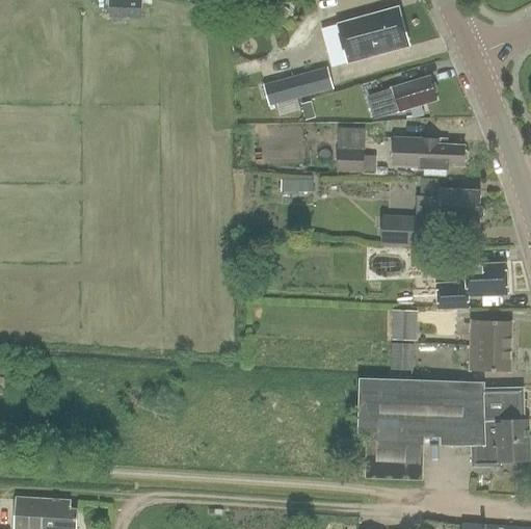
[(290,9),(277,0),(275,0),(266,12),(279,23),(290,9)]
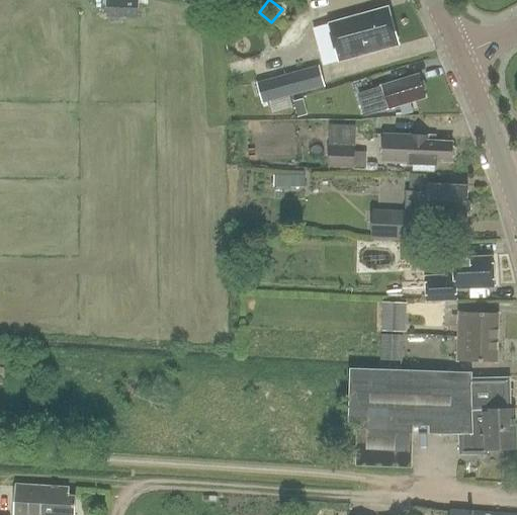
[(388,7),(330,22),(340,60),(398,44),(388,7)]
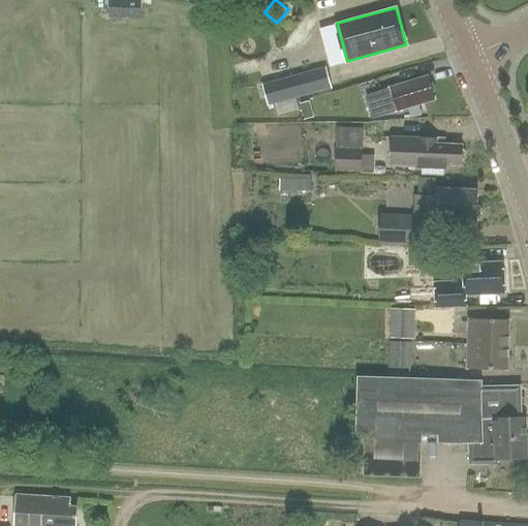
[(323,65),(262,82),(268,102),(329,86),(323,65)]
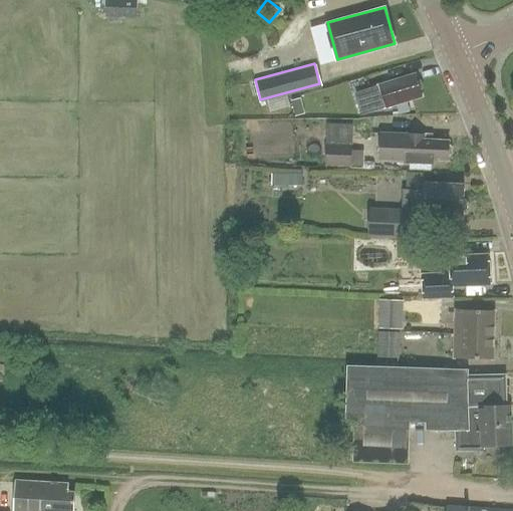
[(377,86),(368,89),(374,108),(383,105),(383,107),(404,101),(403,99),(422,93),(422,90),(424,87),(422,82),(419,81),(417,74),(398,80),(397,78),(377,84),(377,86)]
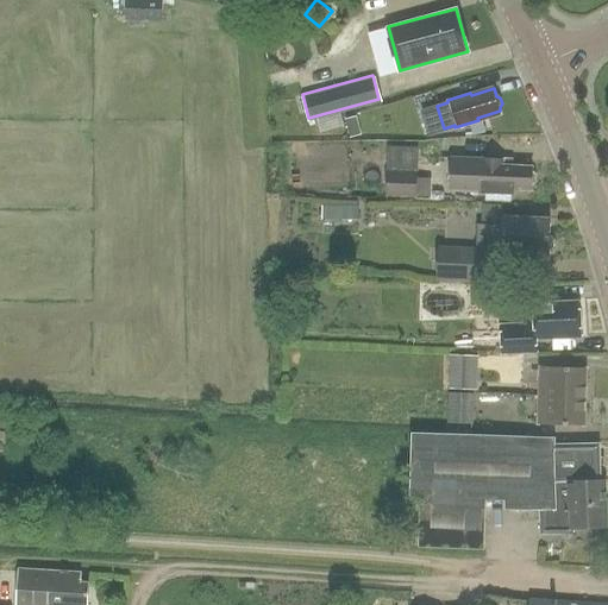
[(417,145),(387,145),(386,196),(431,197),(431,177),(417,176),(417,145)]
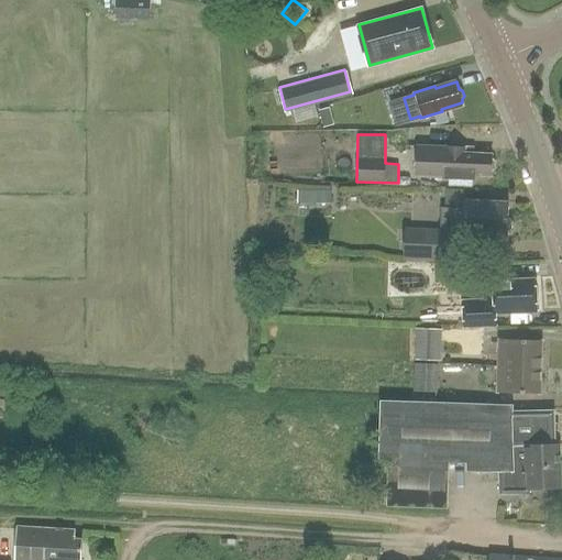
[(415,176),(447,177),(474,179),(474,175),(492,175),(493,153),(464,152),(465,146),(417,144),(415,176)]
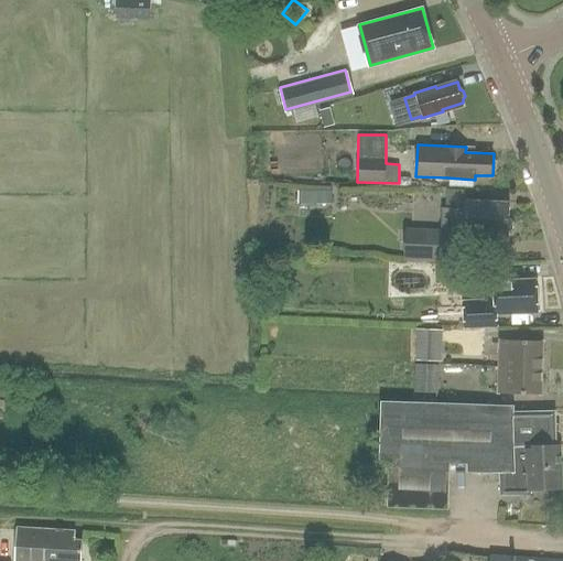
[(299,216),(332,216),(332,191),(300,190),(299,216)]
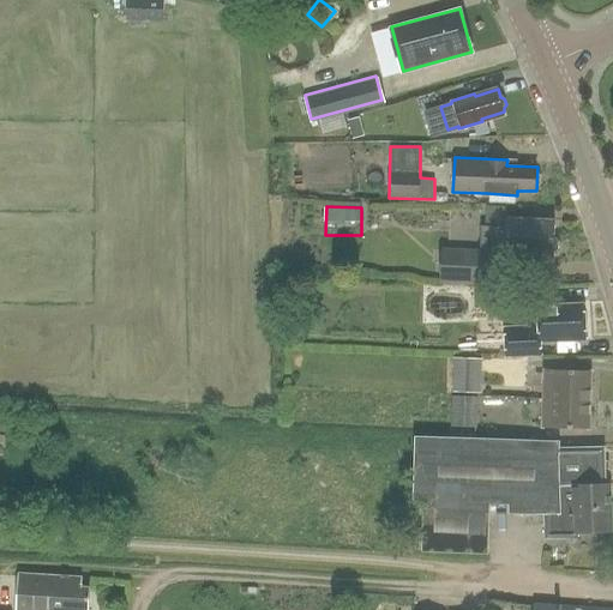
[(443,248),(442,281),(502,283),(504,254),(553,257),(553,251),(557,248),(557,240),(554,237),(556,219),(505,217),(504,228),(482,227),(481,251),(443,248)]
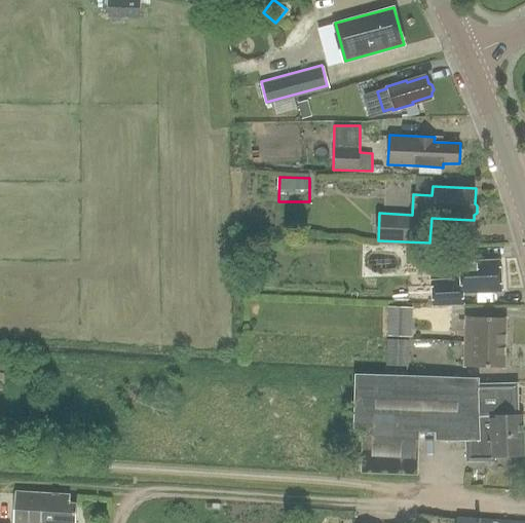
[(405,244),(405,262),(454,261),(453,243),(405,244)]
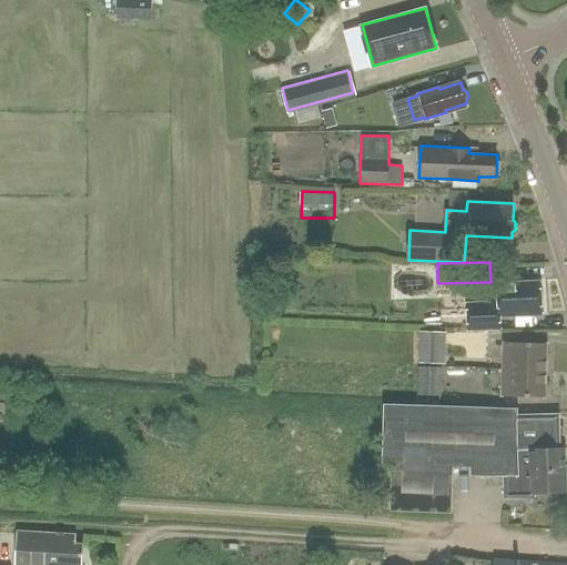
[(498,301),(464,302),(465,330),(502,328),(500,315),(540,314),(540,311),(542,311),(542,299),(539,299),(539,281),(497,282),(498,301)]
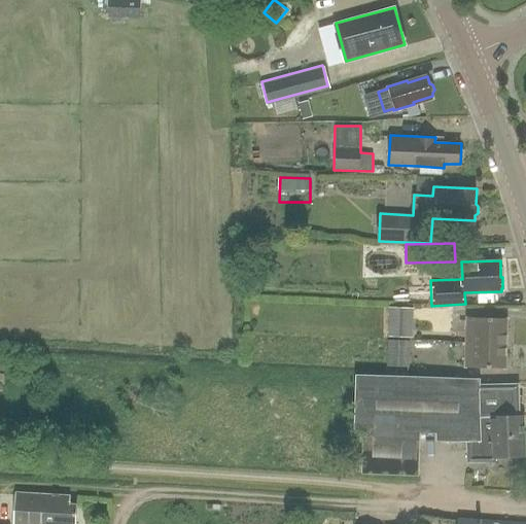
[(411,337),(412,307),(387,306),(386,336),(411,337)]
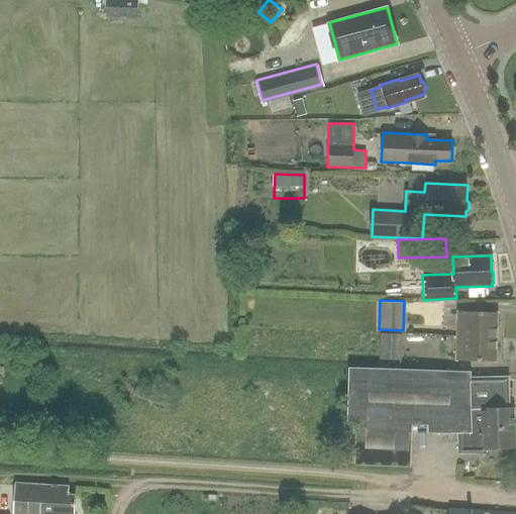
[(457,334),(497,336),(498,311),(458,310),(457,334)]
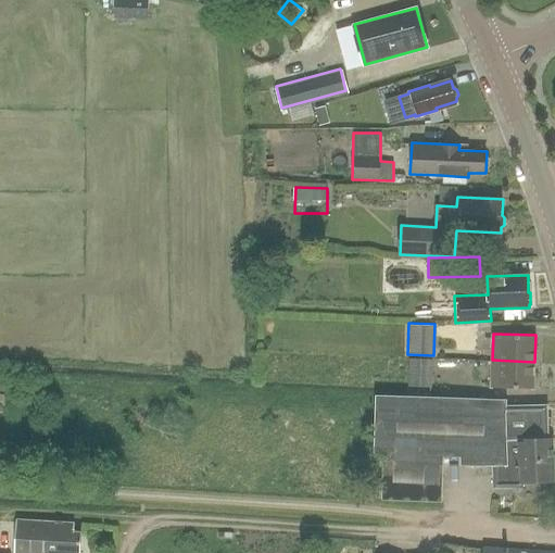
[(410,359),(408,387),(432,387),(433,359),(410,359)]
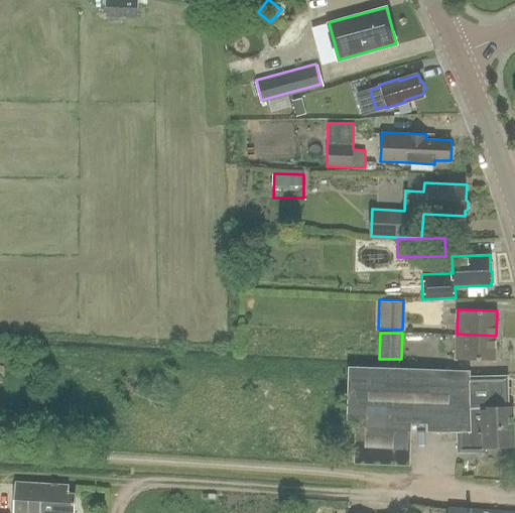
[(495,360),(496,336),(457,334),(456,358),(495,360)]
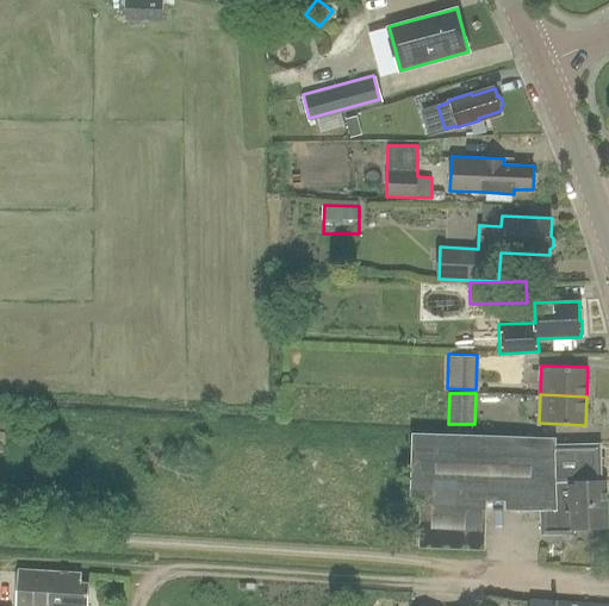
[(411,433),(410,497),(421,497),(420,547),(485,549),(486,500),(505,500),(505,508),(541,510),(541,533),(573,533),(573,526),(608,528),(608,481),(600,481),(601,445),(555,444),(555,436),(411,433)]
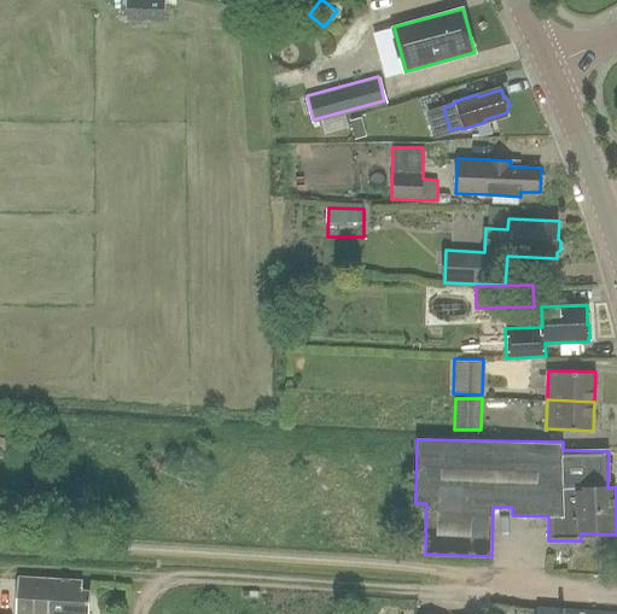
[(12,577),(9,613),(81,613),(83,592),(74,592),(75,583),(12,577)]
